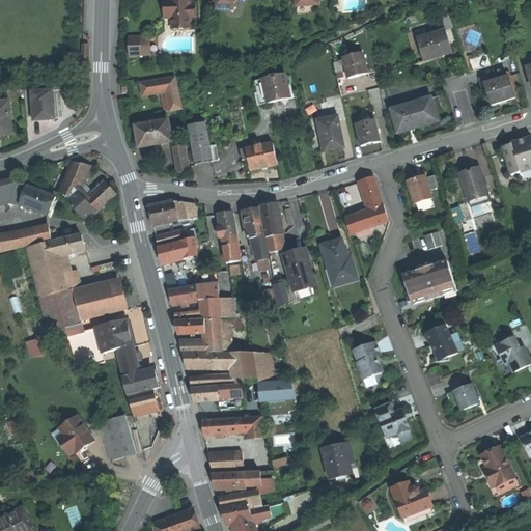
[(190,4),(189,0),(165,0),(166,9),(167,18),(171,18),(172,29),(191,28),(191,17),(190,4)]
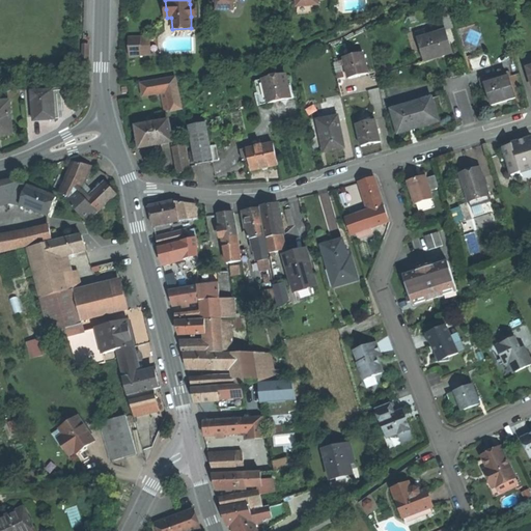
[(311,5),(297,6),(298,14),(311,12),(312,9),(311,5)]
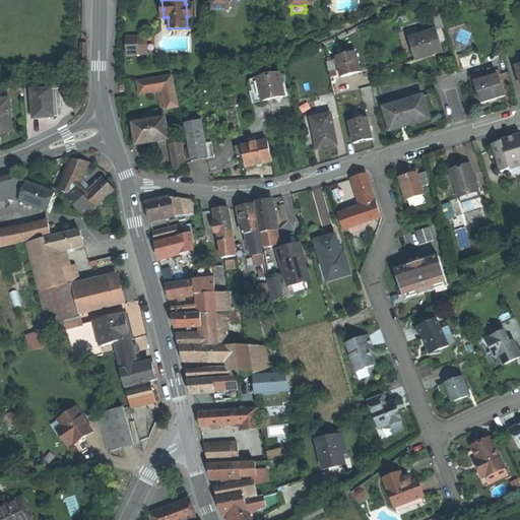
[(406,29),(408,38),(423,34),(419,25),(406,29)]
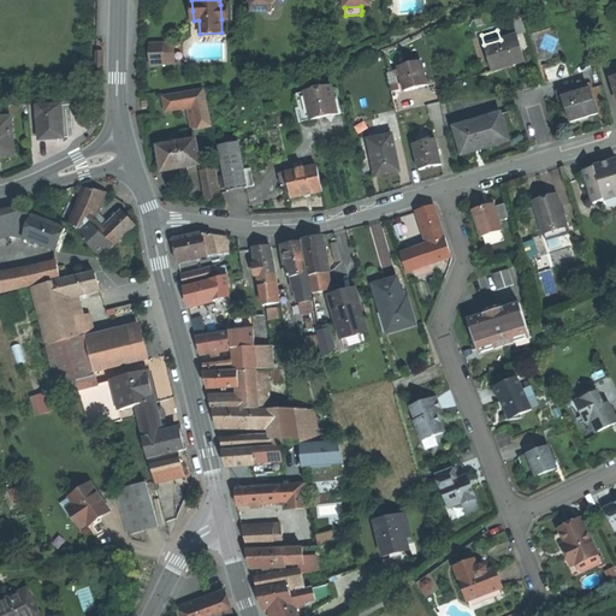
[(504,64),(511,60),(513,65),(525,61),(516,34),(501,40),(484,45),(491,67),(504,64)]
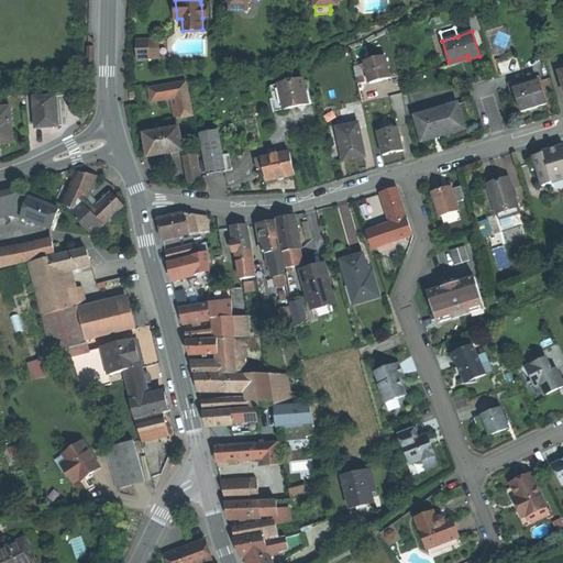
[(150,54),(150,40),(136,41),(138,59),(159,59),(159,53),(150,54)]
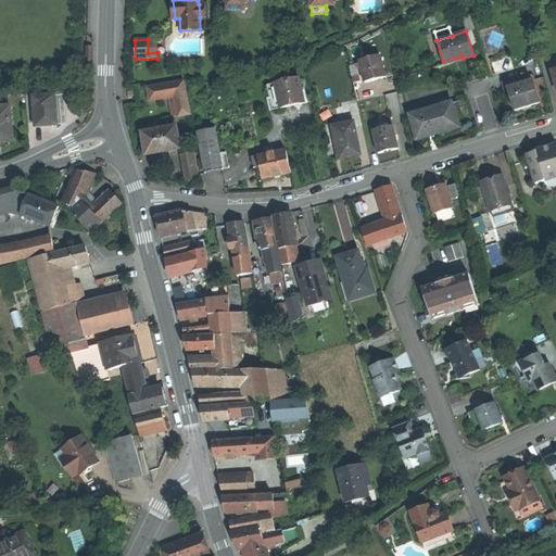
[(148,53),(158,52),(158,39),(148,39),(148,53)]
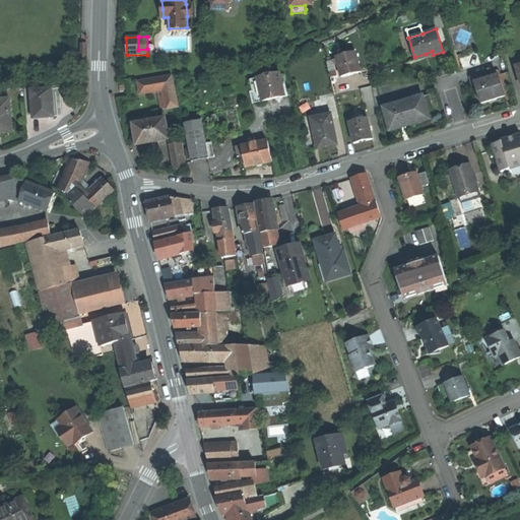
[(355,51),(336,55),(340,76),(350,74),(360,72),(355,51)]
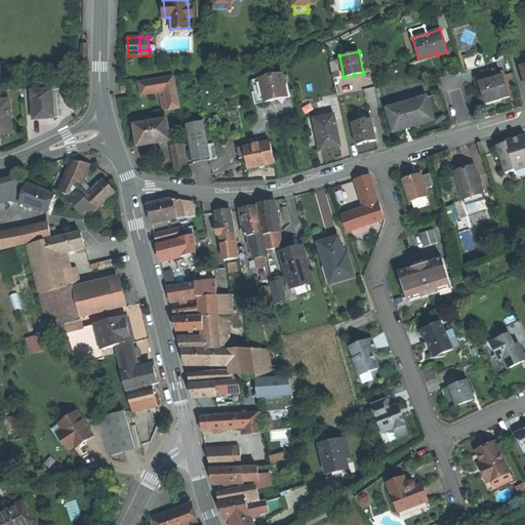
[(478,76),(480,83),(503,76),(501,71),(493,74),(492,71),(478,76)]
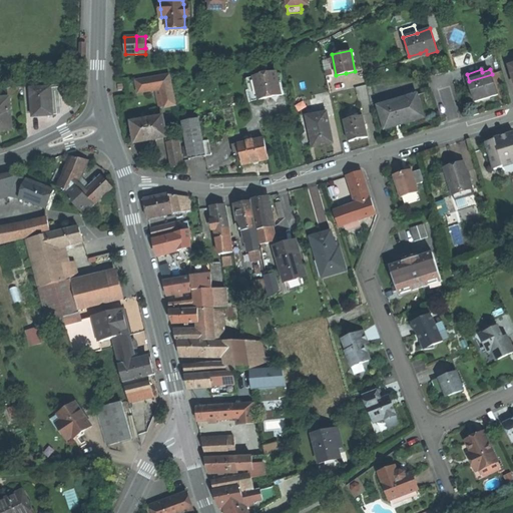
[(501,71),(492,74),(495,84),(498,83),(504,81),(501,71)]
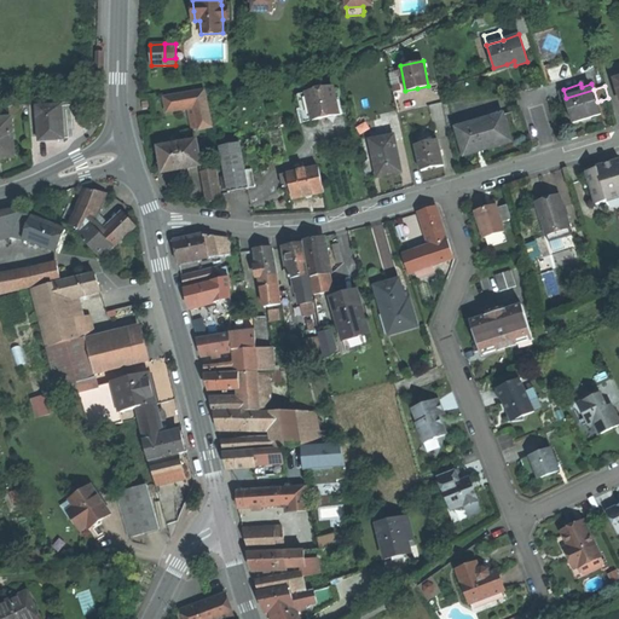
[(296,94),(302,122),(328,117),(339,115),(333,87),(296,94)]
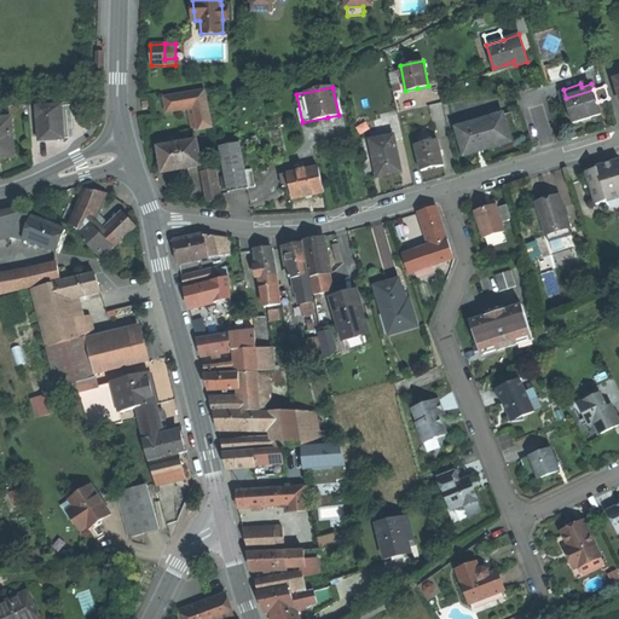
[(594,90),(566,98),(573,122),(588,119),(601,114),(597,102),(594,90)]
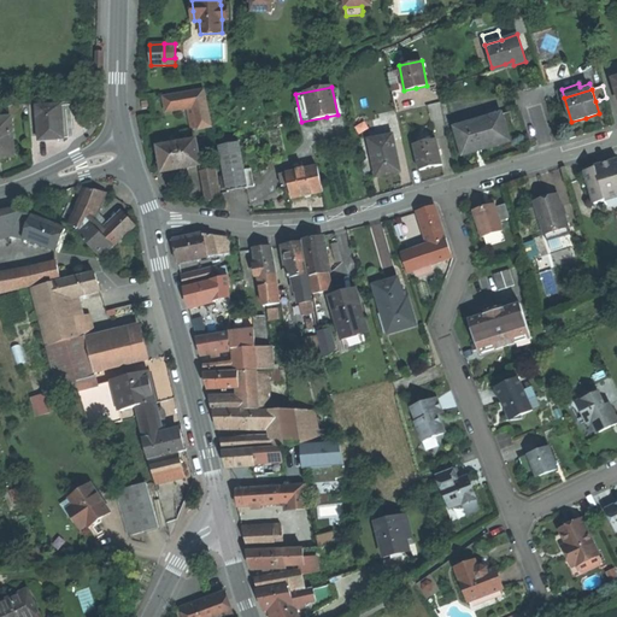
[(206,105),(204,90),(163,98),(166,112),(187,109),(193,107),(206,105)]
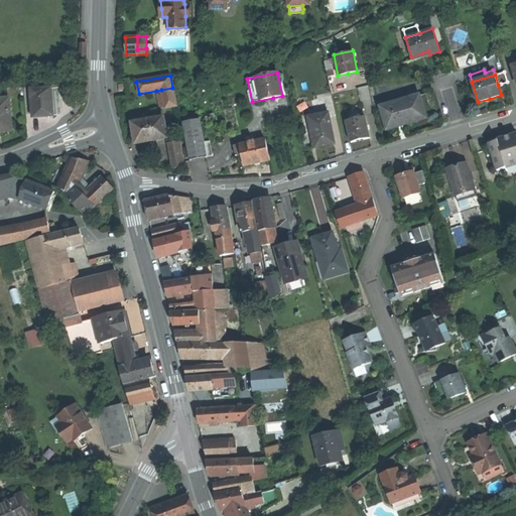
[(30,90),(32,117),(42,116),(52,116),(50,88),(30,90)]
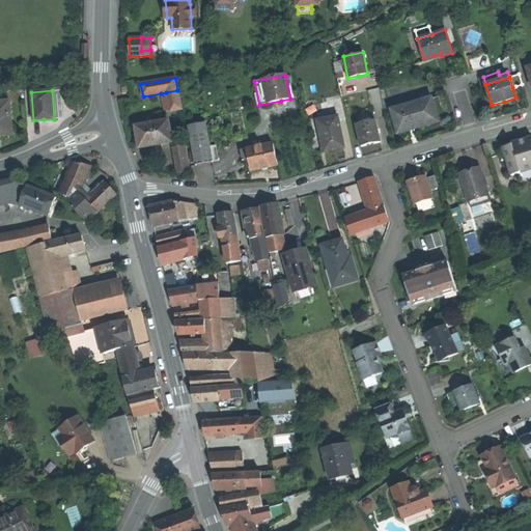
[(182,109),(177,90),(166,92),(169,110),(169,111),(182,109)]
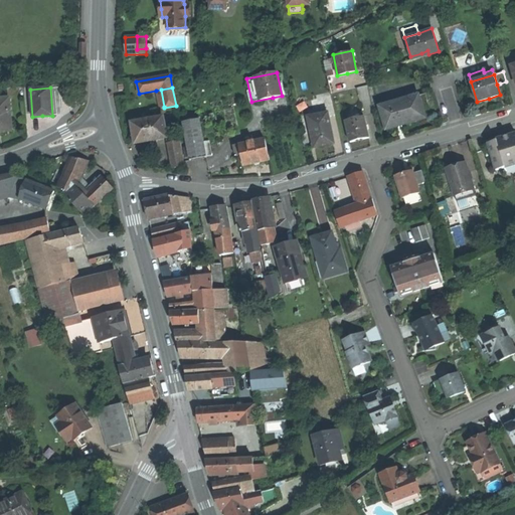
[(164,107),(161,90),(156,91),(159,108),(164,107)]
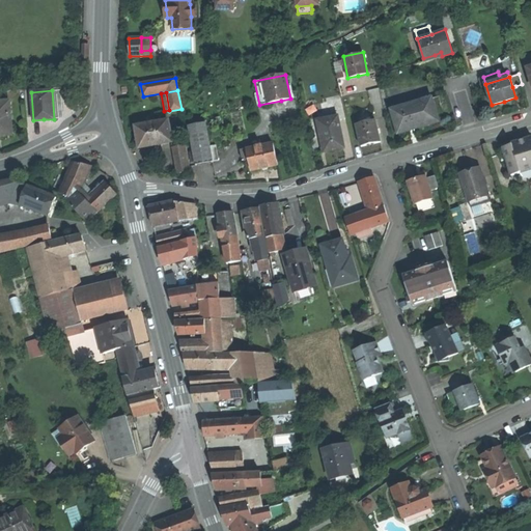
[(419,127),(439,121),(431,99),(392,110),(398,133),(419,127)]
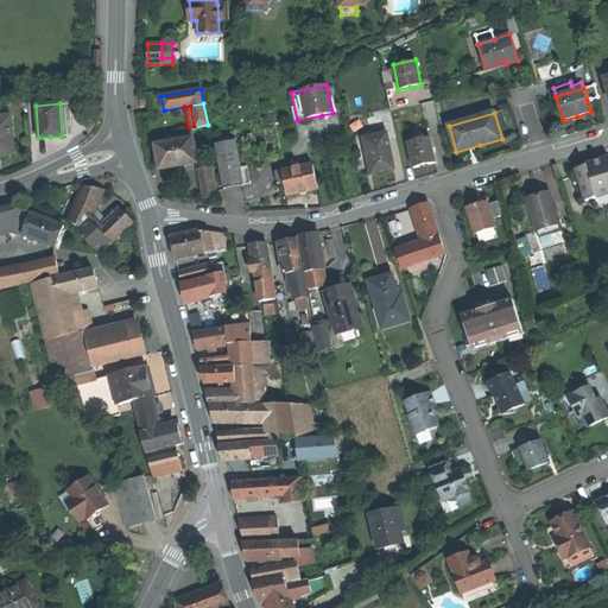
[(0,154),(12,154),(10,115),(0,115),(0,154)]
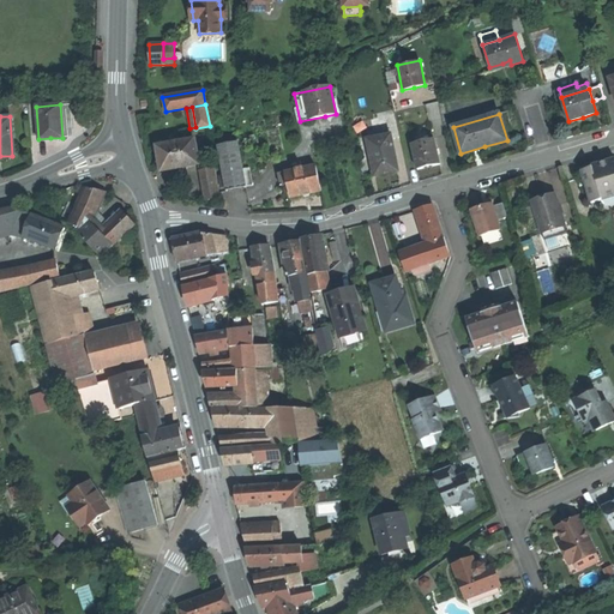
[(415,144),(429,140),(427,133),(428,132),(426,119),(410,122),(415,144)]
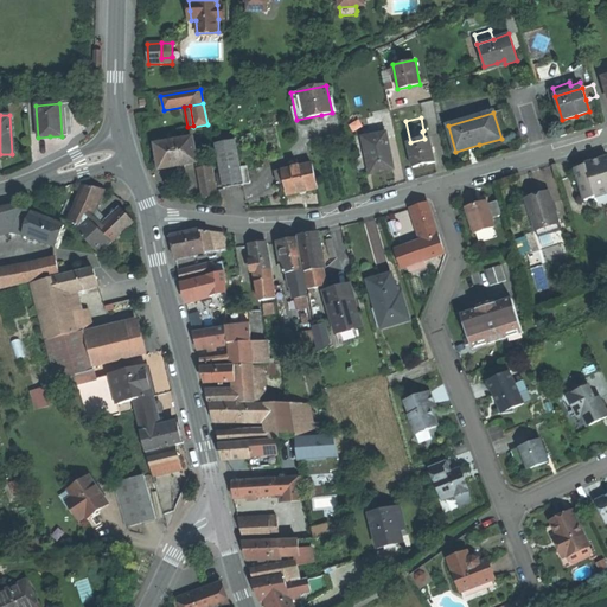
[(363,138),(370,174),(383,172),(394,170),(387,133),(363,138)]
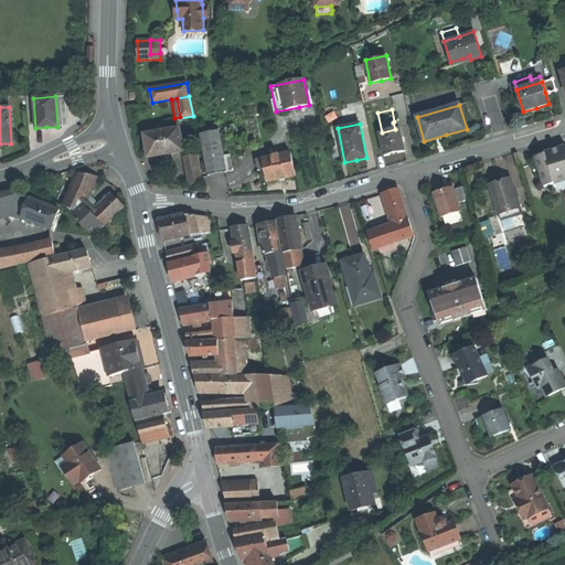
[(382,132),(380,132),(384,156),(394,153),(404,151),(400,128),(395,129),(382,132)]
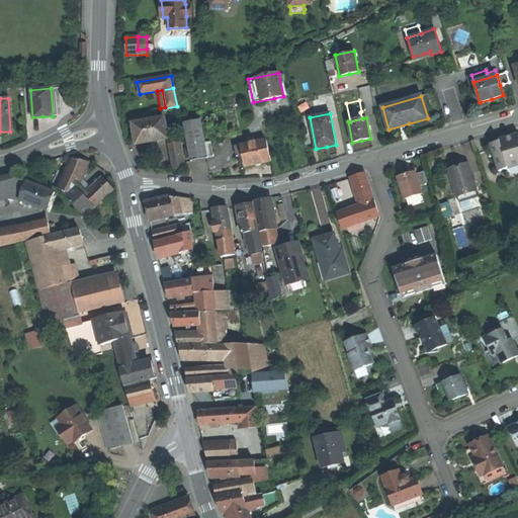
[(163,118),(133,123),(135,134),(137,144),(139,144),(167,139),(163,118)]
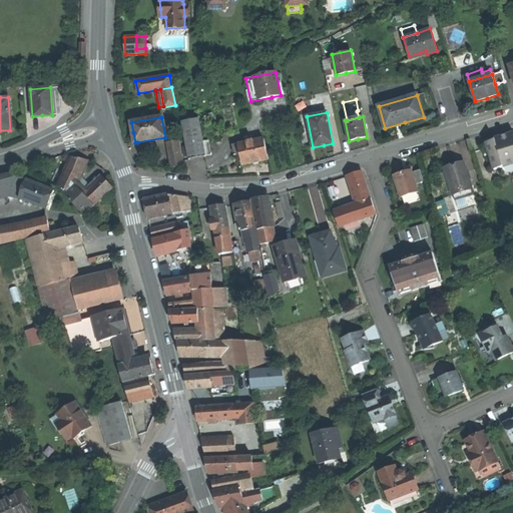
[(188,159),(205,156),(198,119),(181,122),(188,159)]
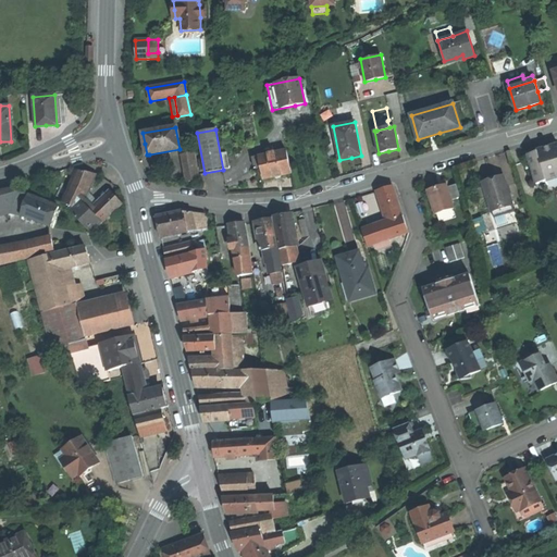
[(556,145),(546,148),(536,151),(537,152),(528,156),(536,184),(545,182),(544,176),(556,172),(556,145)]
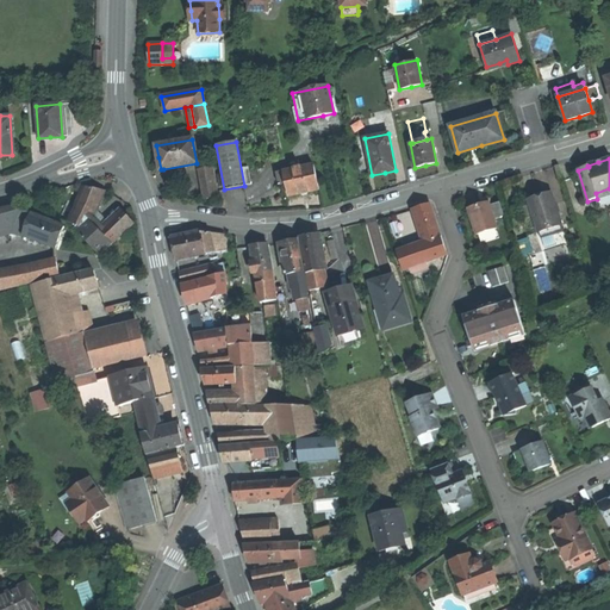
[(313,166),(275,173),(279,186),(286,184),(288,197),(302,193),(318,190),(313,166)]
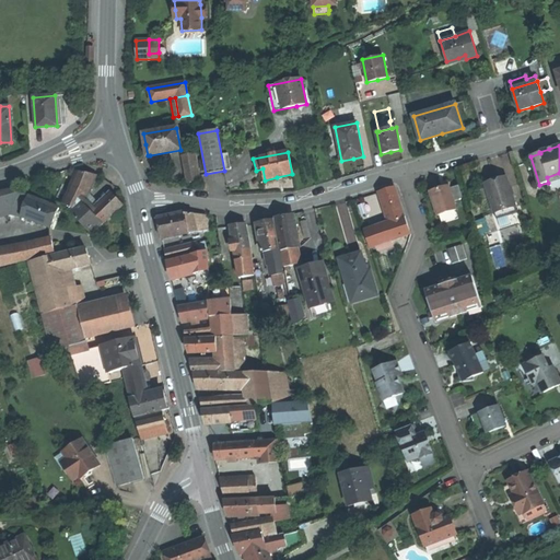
[(200,181),(195,153),(182,156),(187,183),(200,181)]
